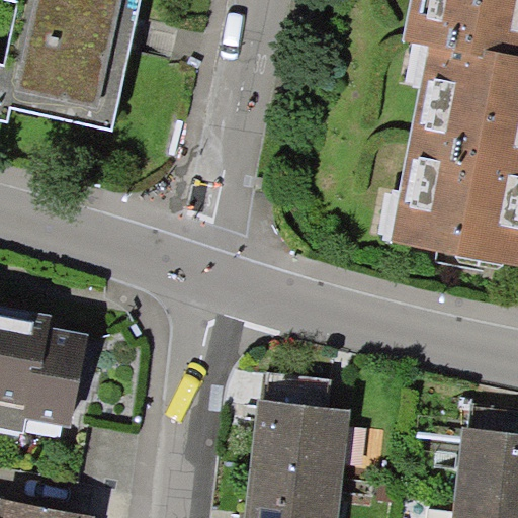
[(20,0),(0,93),(0,102),(114,128),(143,0),(20,0)]
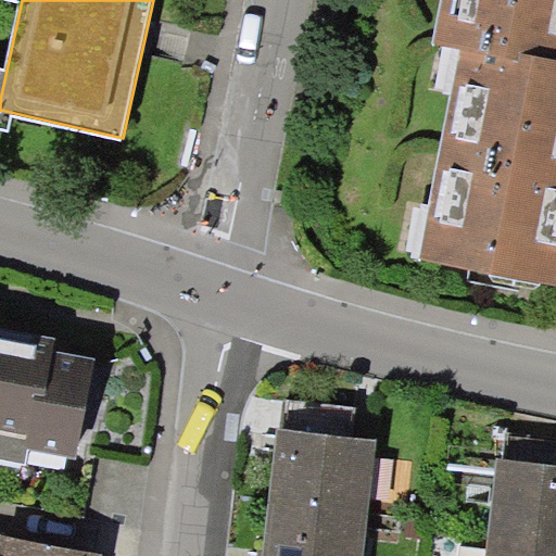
[(555,0),(459,0),(452,42),(484,48),(443,257),(555,278),(555,0)]
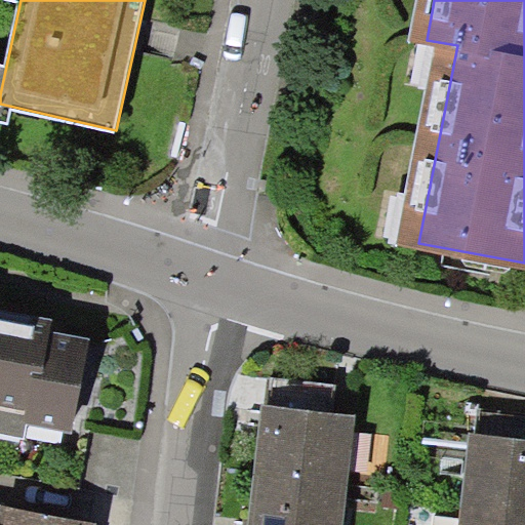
[(0,395),(34,403),(32,411),(76,419),(93,336),(54,328),(56,317),(0,306),(0,395)]
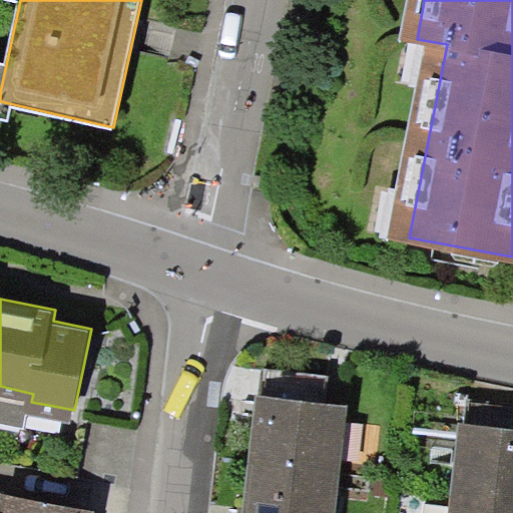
[(262,366),(249,460),(339,471),(347,406),(322,404),(326,373),(262,366)]
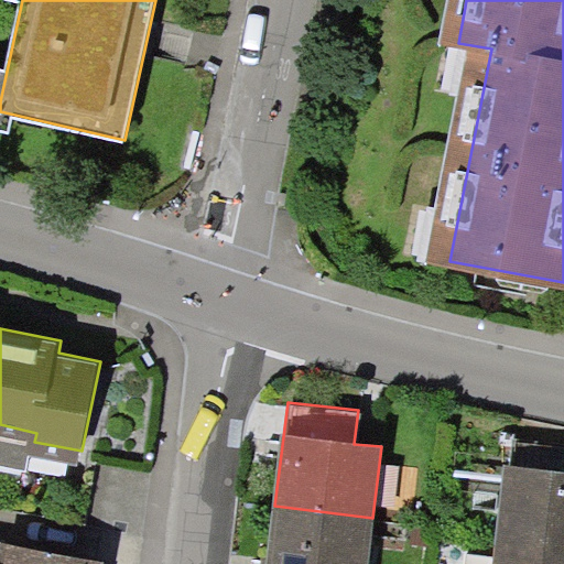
[(519,466),(510,544),(563,550),(563,445),(521,441),(519,466)]
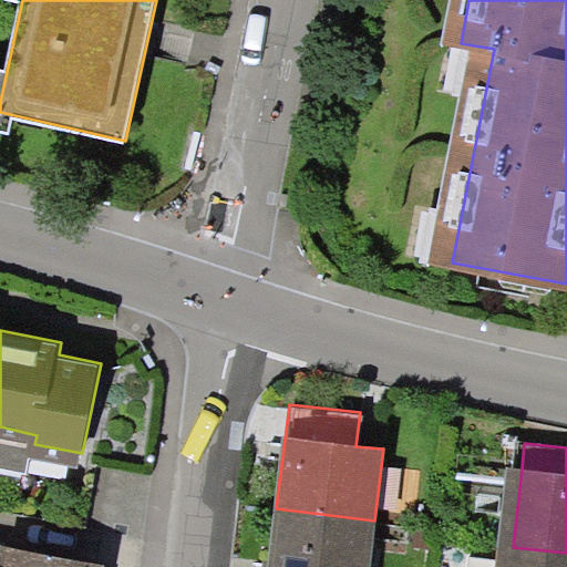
[(369,566),(374,521),(276,508),(268,566),(369,566)]
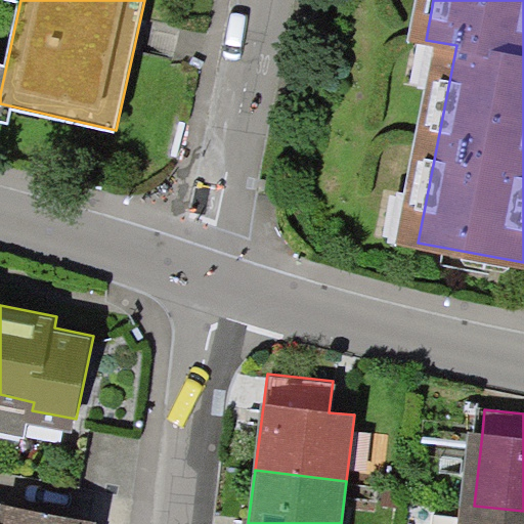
[(523,523),(523,511),(474,506),(472,523),(523,523)]
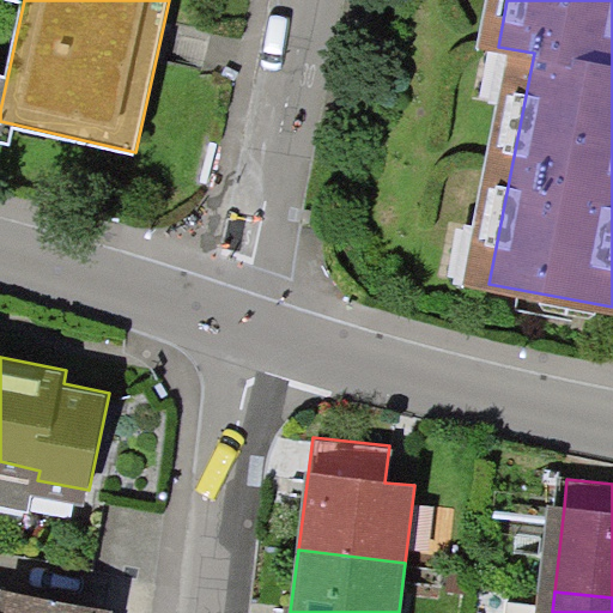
[(116,612),(19,593),(14,612),(116,612)]
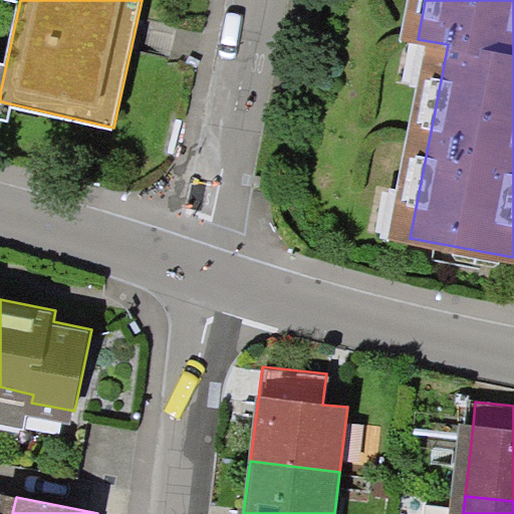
All buildings are outlined.
